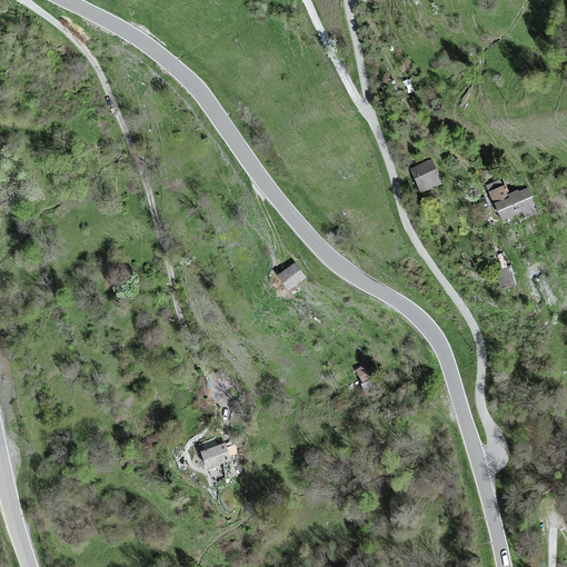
[(440,156),(411,163),(419,189),(447,181),(440,156)]
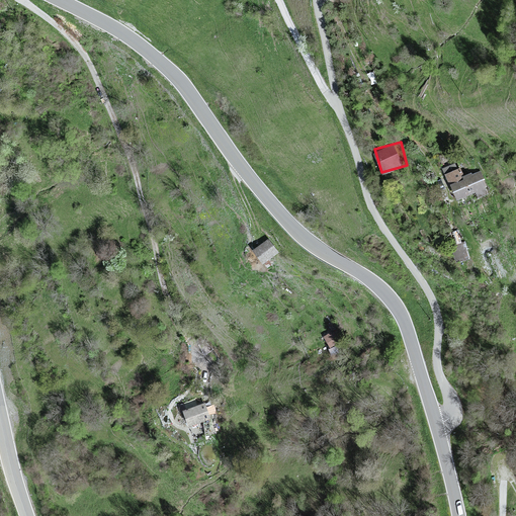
[(483,169),(446,184),(452,201),(488,189),(483,169)]
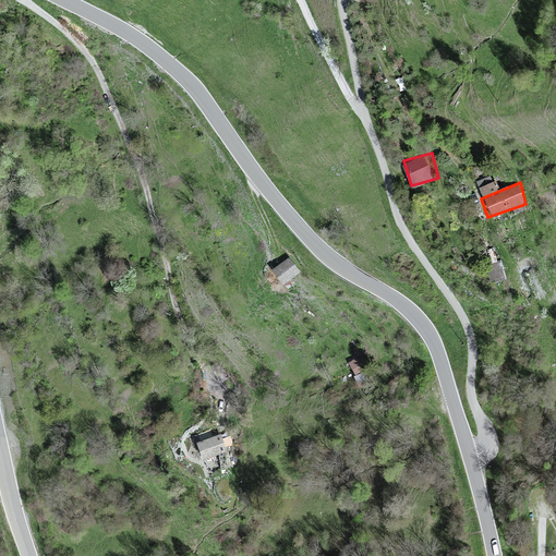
[(287,256),(270,270),(282,286),(300,272),(287,256)]
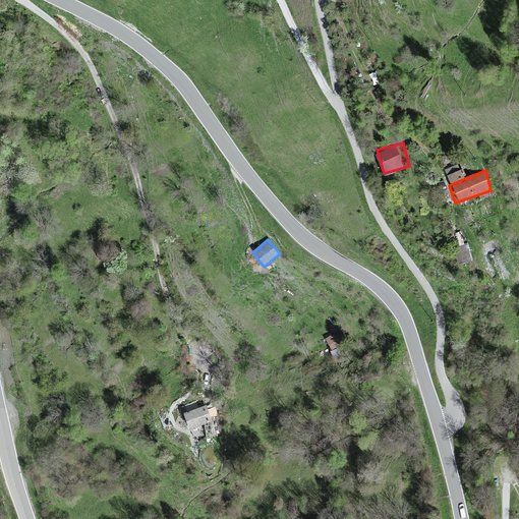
[(337,328),(329,332),(336,349),(344,345),(337,328)]
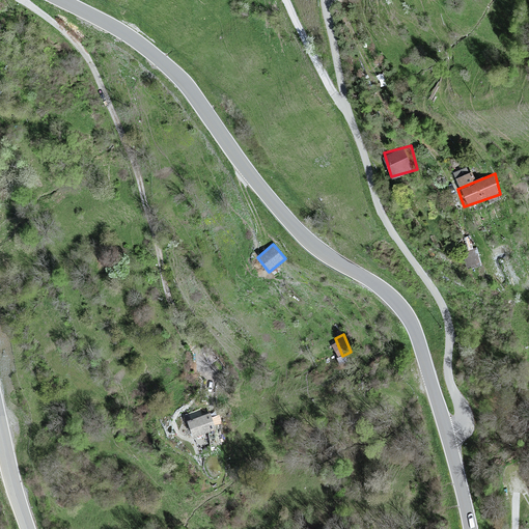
[(211,412),(187,421),(194,439),(216,428),(211,412)]
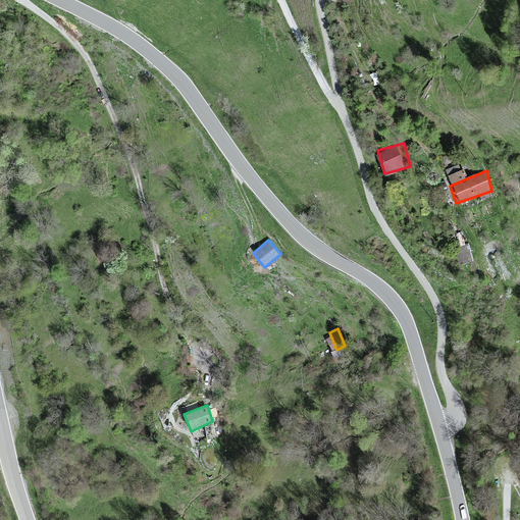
All buildings are outlined.
